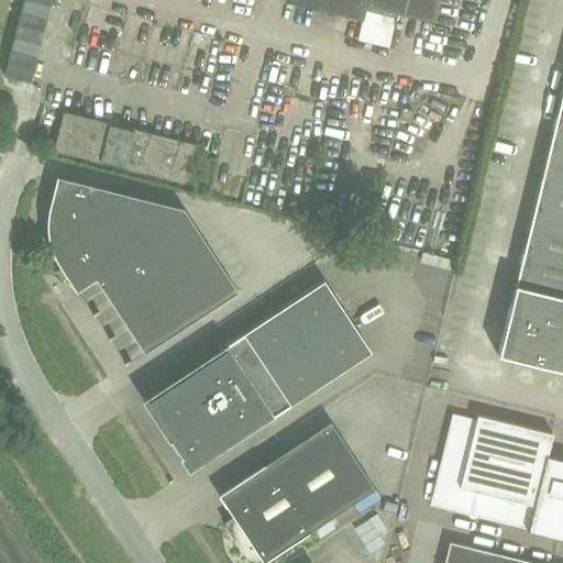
[(286,0),(287,2),(363,21),(367,2),(434,19),(439,0),(286,0)]
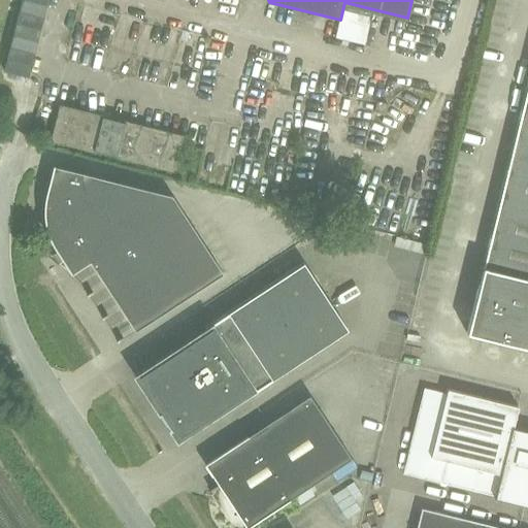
[(343,10),(337,38),(366,45),(373,18),(343,10)]
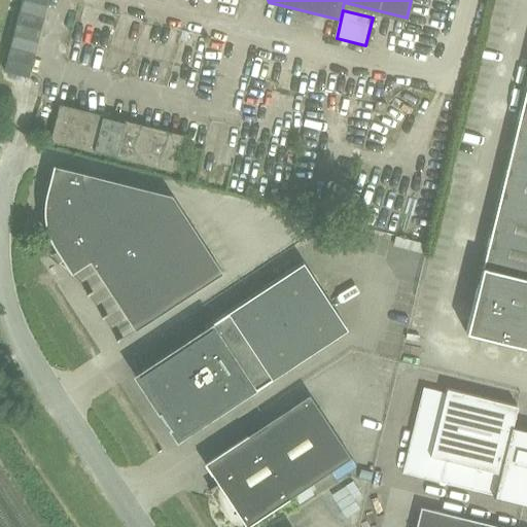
[(526,80),(465,332),(526,347),(526,80)]
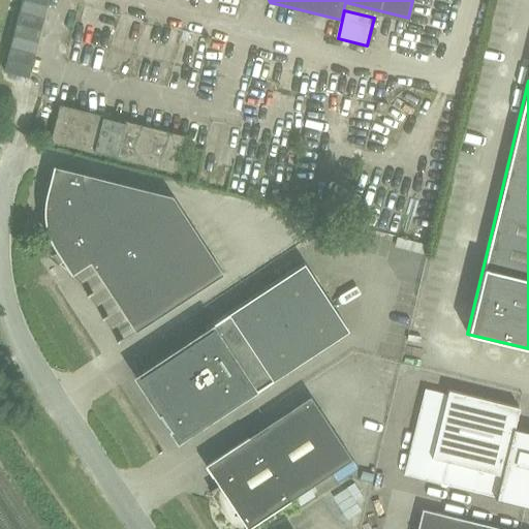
[(60,104),(51,142),(94,153),(95,151),(116,156),(116,158),(175,173),(184,135),(125,121),(124,123),(103,118),(103,116),(60,104)]
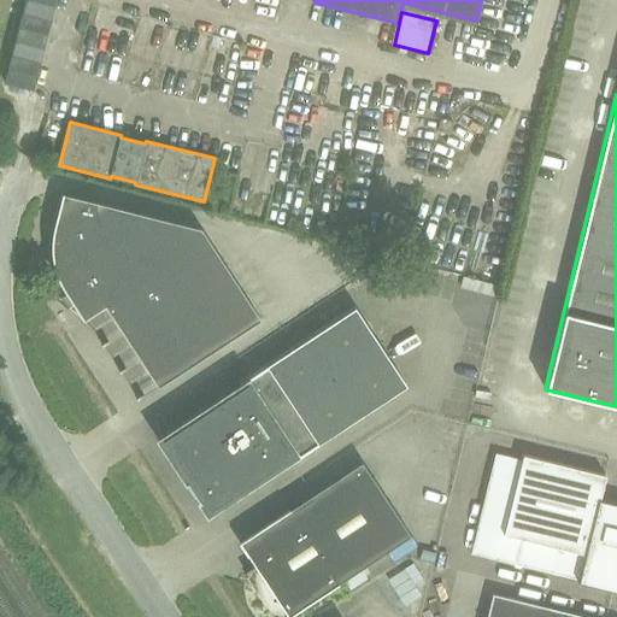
[(62,194),(53,227),(53,229),(52,235),(51,240),(51,244),(51,246),(51,252),(52,256),(52,260),(53,264),(54,269),(56,275),(57,277),(58,281),(60,286),(62,288),(64,293),(66,295),(83,321),(105,306),(158,387),(260,321),(201,229),(63,195),(63,194),(62,194)]
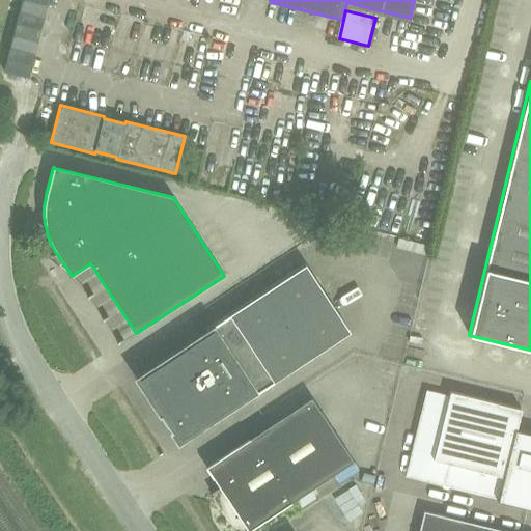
[(196,211),(186,217),(199,238),(210,231),(196,211)]
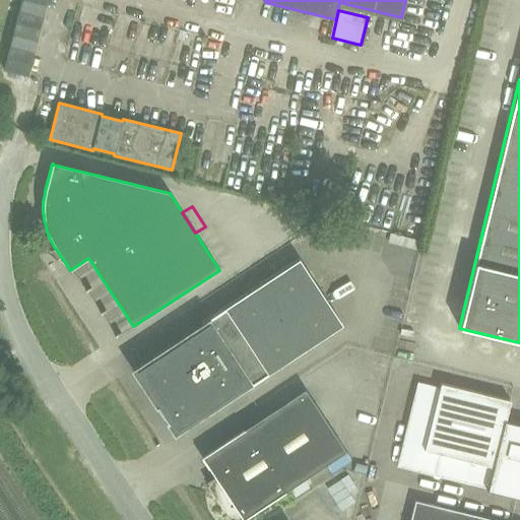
[(154,359),(150,361),(148,358),(132,369),(150,398),(153,396),(176,430),(182,427),(183,430),(216,407),(214,405),(218,402),(220,405),(241,392),(239,389),(243,386),(245,389),(342,325),(299,259),(201,323),(203,326),(199,329),(197,326),(177,339),(179,342),(175,344),(173,342),(152,355),(154,359)]
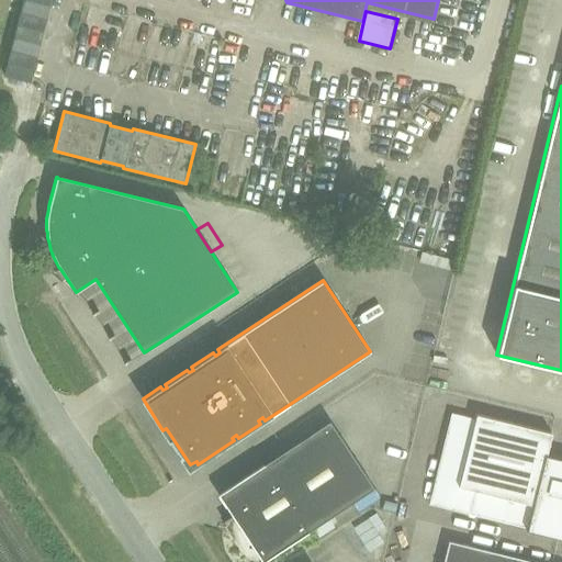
[(551,433),(476,414),(458,486),(532,505),(526,530),(561,539),(561,459),(546,456),(551,433)]
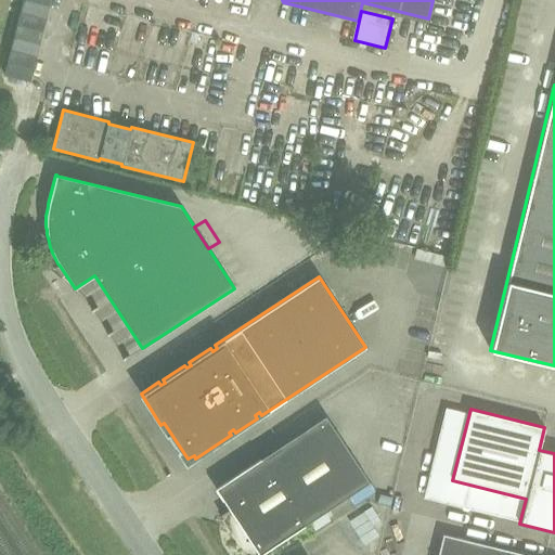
[(214,489),(239,523),(237,529),(239,537),(242,542),(246,547),(253,552),(259,554),(370,482),(325,415),(214,489)]
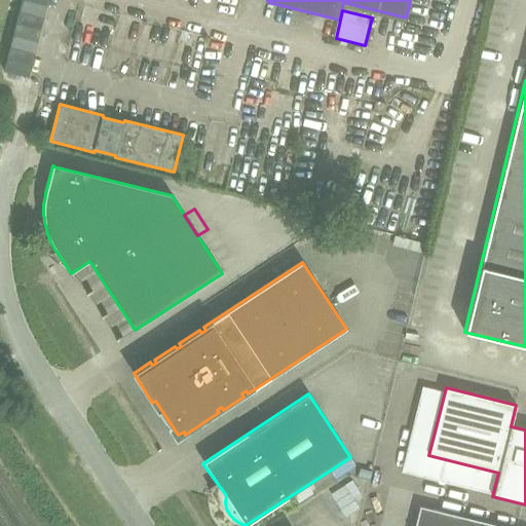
[(352,481),(332,494),(346,516),(359,508),(353,498),(361,493),(352,481)]
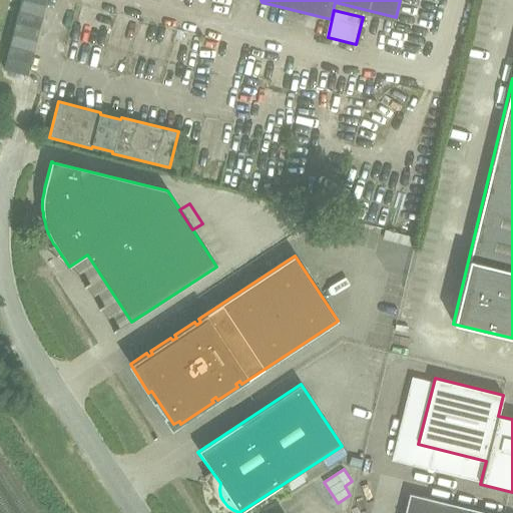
[(491,512),(410,494),(404,512),(491,512)]
